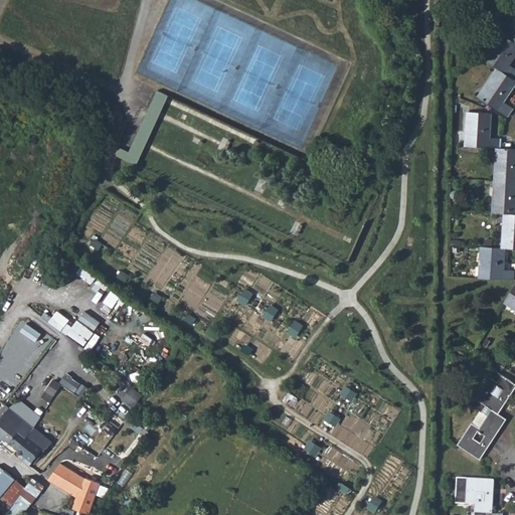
[(514,68),(510,65),(514,57),(514,42),(511,40),(502,34),(484,59),(497,68),(513,79),(514,75),(514,68)]
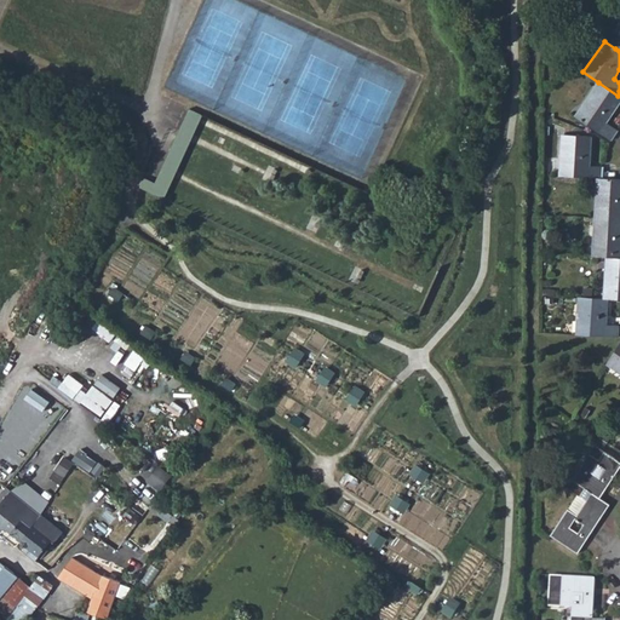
[(619,97),(618,96),(598,82),(575,118),(612,141),(619,131),(607,122),(619,103),(619,97)]
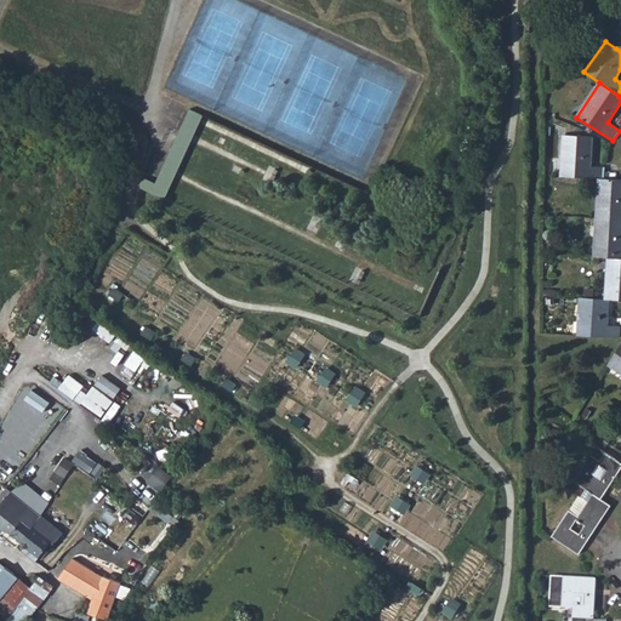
[(141,187),(164,198),(201,114),(189,109),(155,183),(144,178),(141,187)]
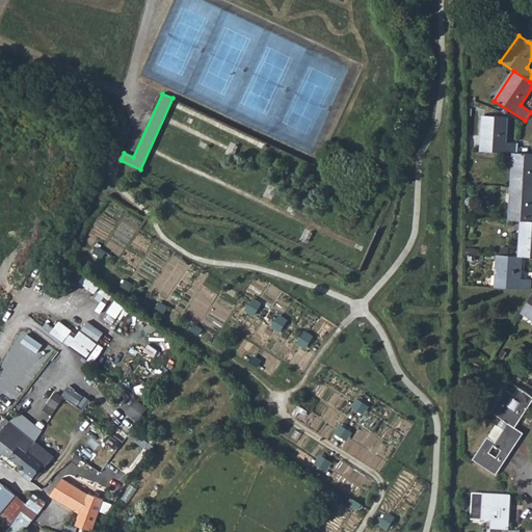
[(481,151),(513,153),(517,154),(517,143),(506,142),(507,117),(483,116),(481,151)]
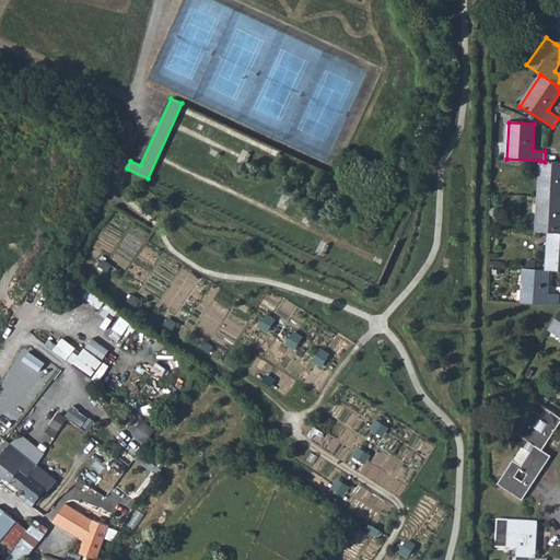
[(559,162),(545,162),(540,161),(538,197),(559,198),(559,162)]
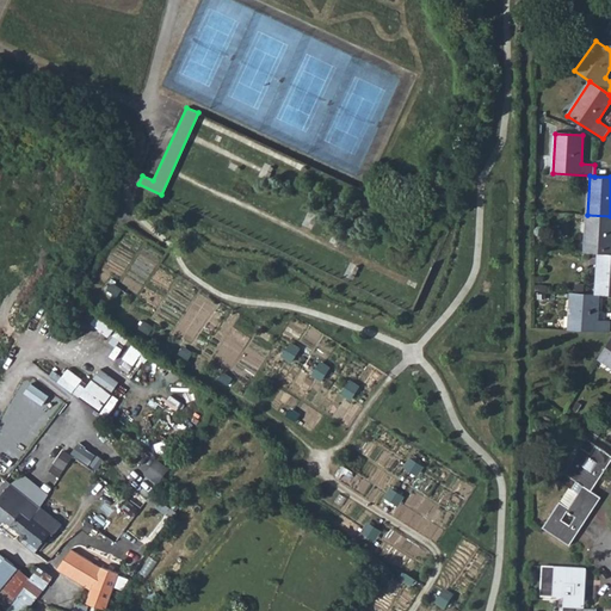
[(585,253),(598,254),(610,254),(610,216),(587,215),(585,253)]
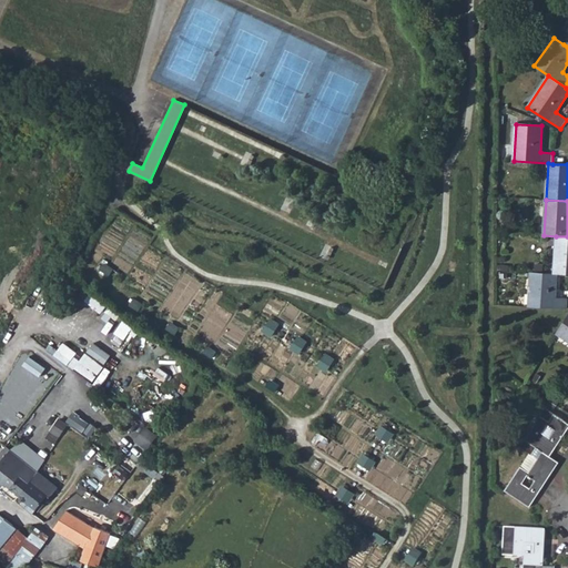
[(567,236),(556,236),(555,274),(558,274),(567,275),(567,236)]
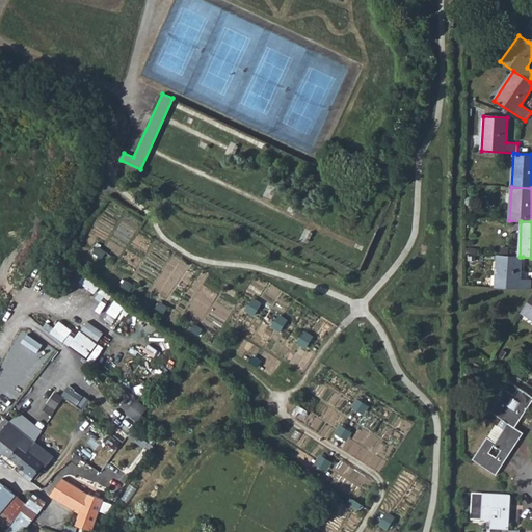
[(496,287),(531,289),(531,280),(521,280),(523,257),(520,257),(497,256),(496,287)]
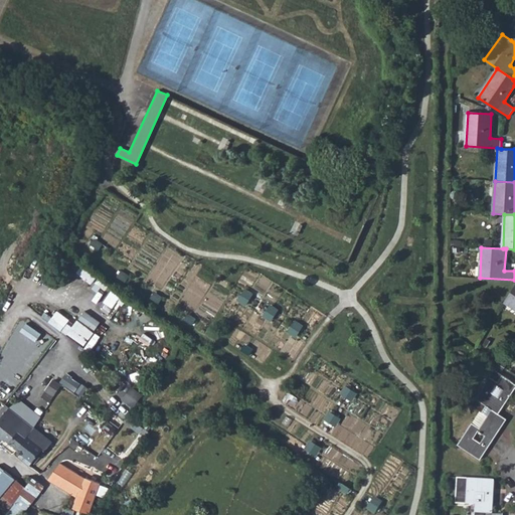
[(77,272),(93,282),(97,276),(82,266),(77,272)]
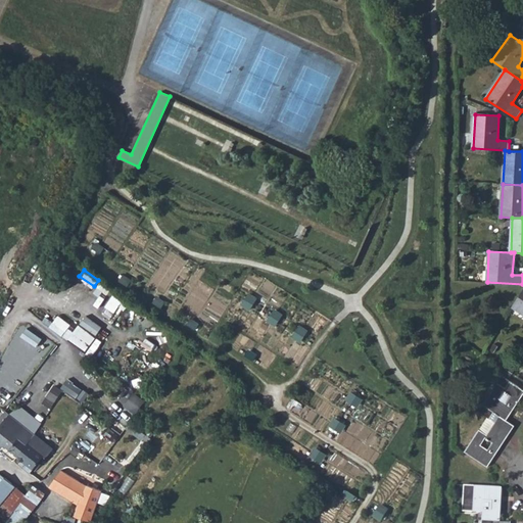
[(522,314),(522,290),(512,307),(522,314)]
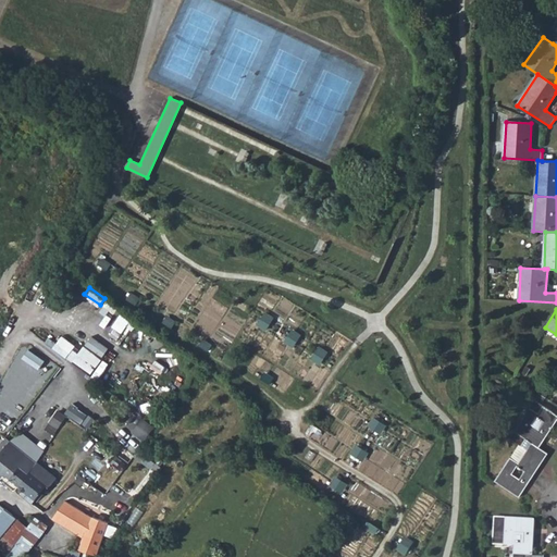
[(102,358),(81,344),(72,338),(62,351),(94,371),(102,358)]
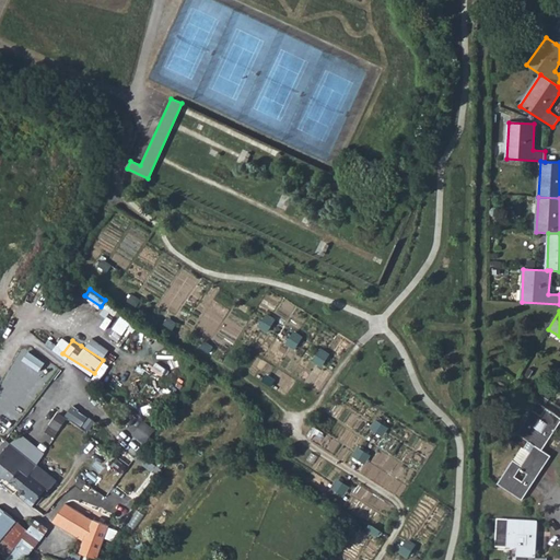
[(517,434),(535,446),(541,451),(559,422),(559,419),(538,404),(517,434)]
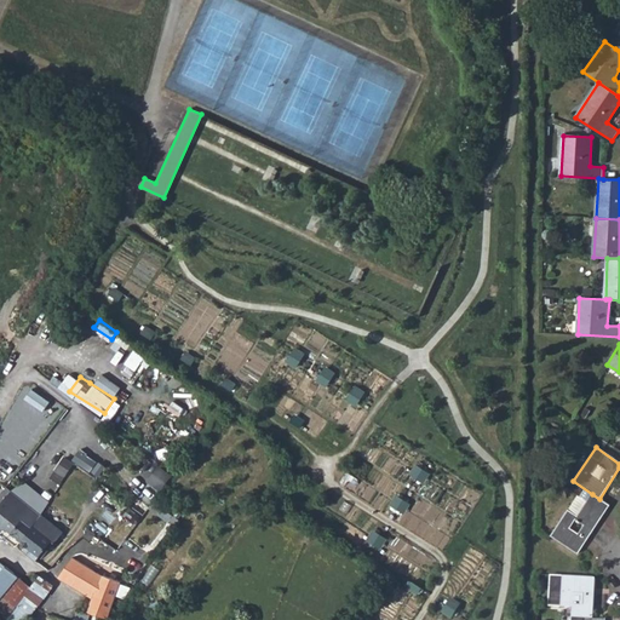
[(80,449),(73,459),(97,474),(103,464),(80,449)]
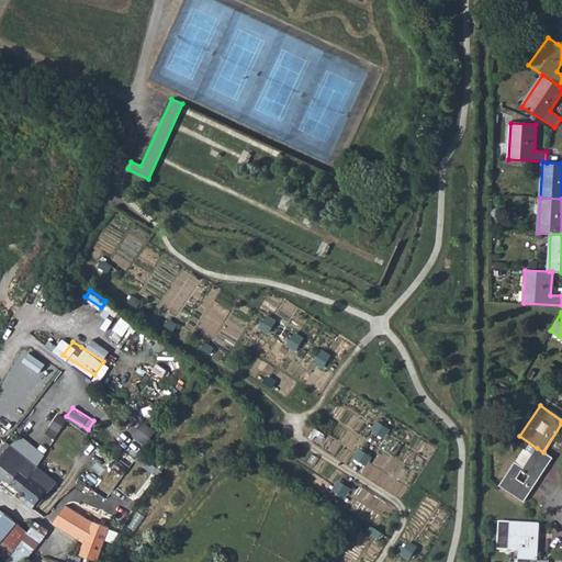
[(146,444),(156,428),(144,420),(134,435),(146,444)]
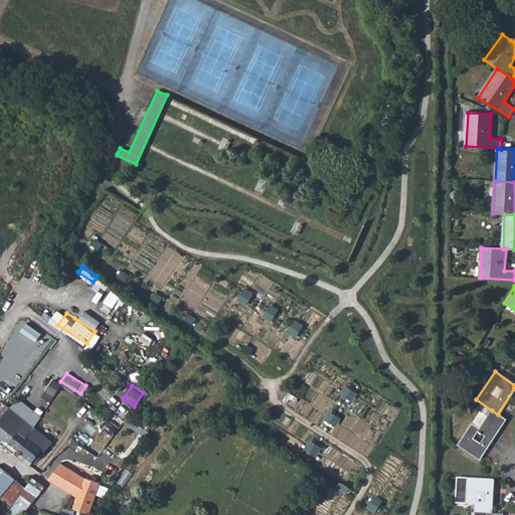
[(507,419),(498,414),(492,410),(479,428),(472,423),(458,445),(480,460),(487,450),(507,419)]
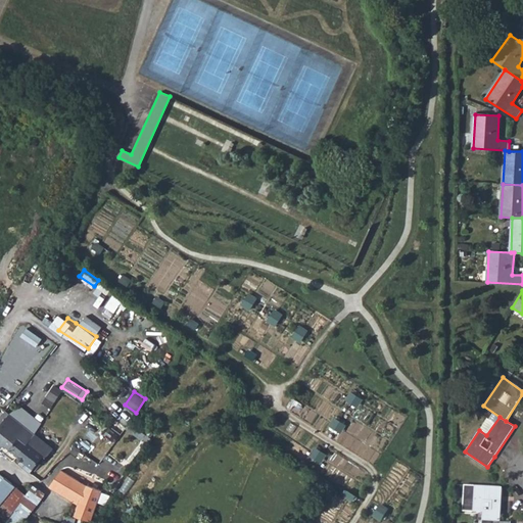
[(0,425),(0,443),(11,454),(16,457),(35,434),(18,421),(14,425),(6,418),(0,425)]
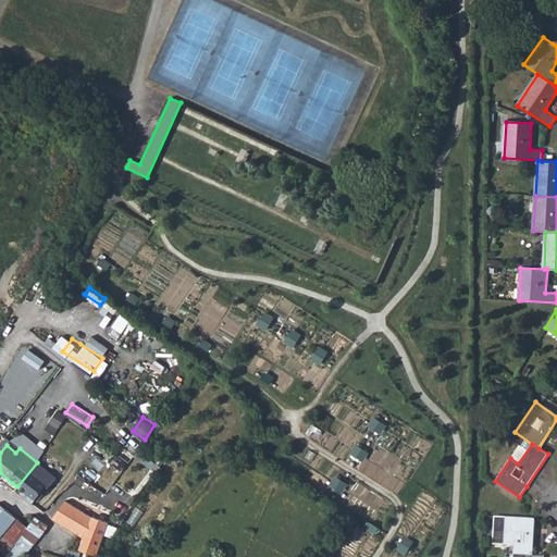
[(57,478),(37,462),(17,486),(23,491),(21,495),(33,504),(47,485),(49,487),(57,478)]
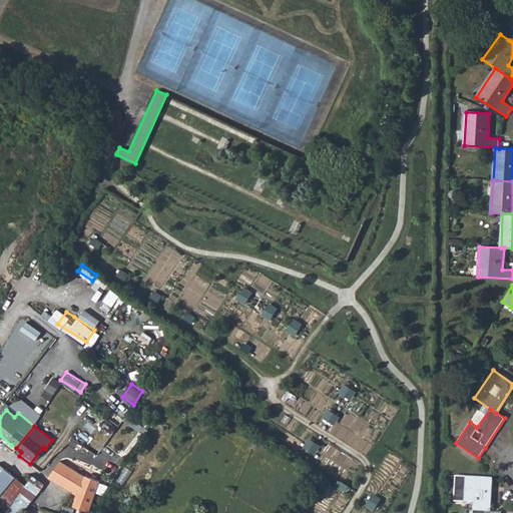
[(59,464),(71,471),(74,467),(64,460),(59,464)]
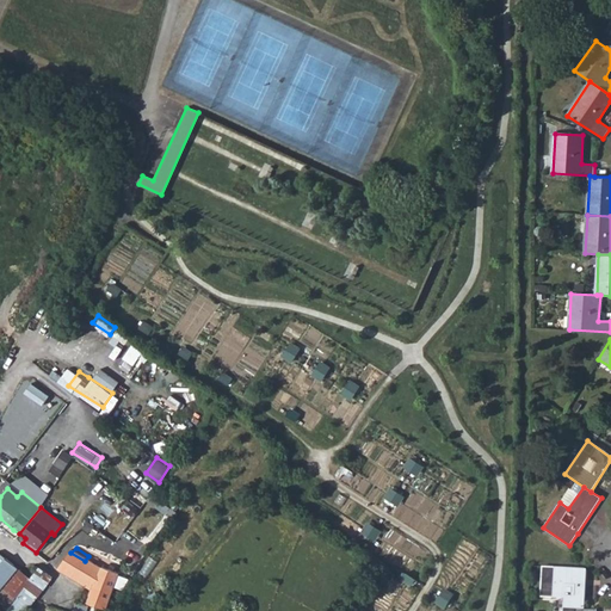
[(71,553),(57,571),(68,578),(82,586),(94,567),(85,561),(71,553)]
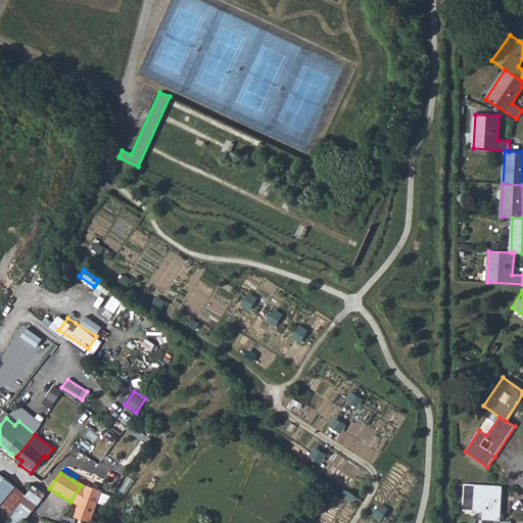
[(0,503),(1,505),(16,486),(4,478),(0,483),(0,503)]
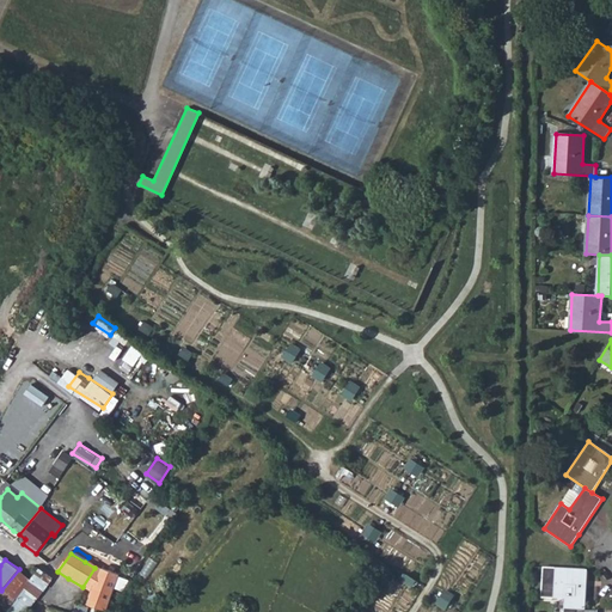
[(95,568),(83,587),(90,592),(93,583),(99,573),(95,568)]
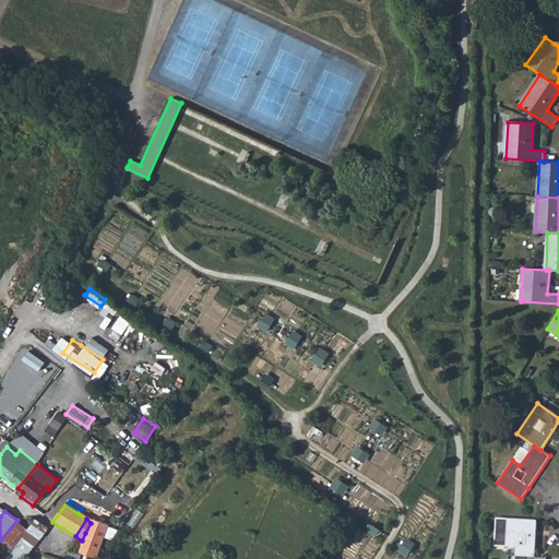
[(28,528),(18,520),(1,539),(0,540),(0,558),(4,558),(14,546),(28,528)]
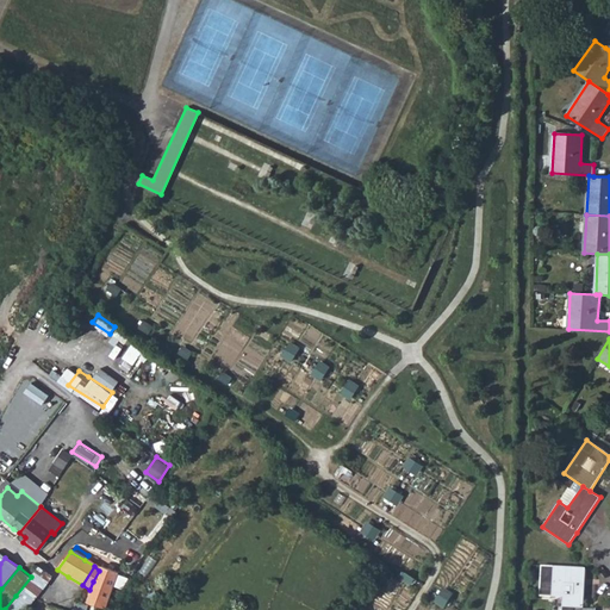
[(39,567),(31,577),(44,586),(53,577),(39,567)]
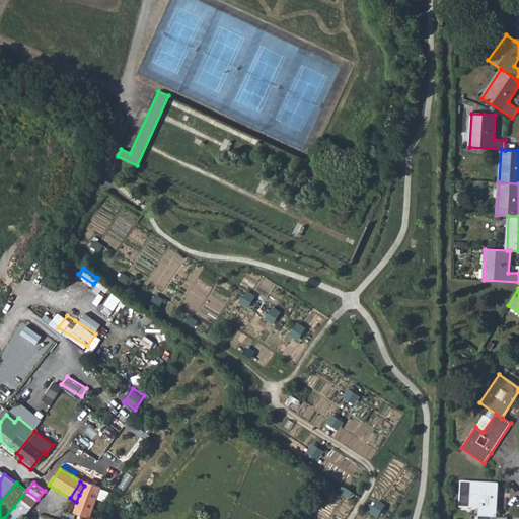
[(488,518),(502,518),(496,518),(497,485),(460,483),(459,509),(478,510),(478,517),(488,518)]
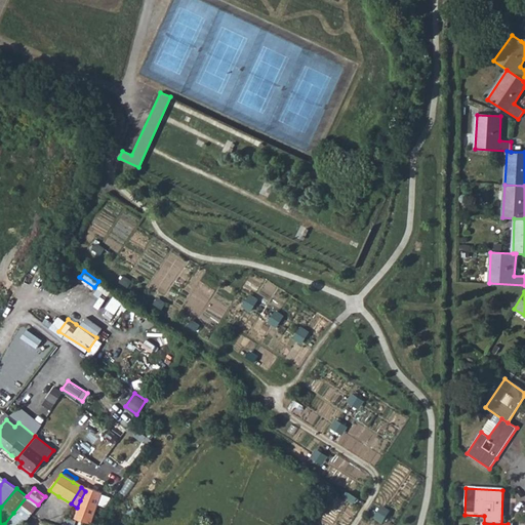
[(85,491),(80,500),(97,507),(102,507),(108,497),(94,492),(94,494),(85,491)]
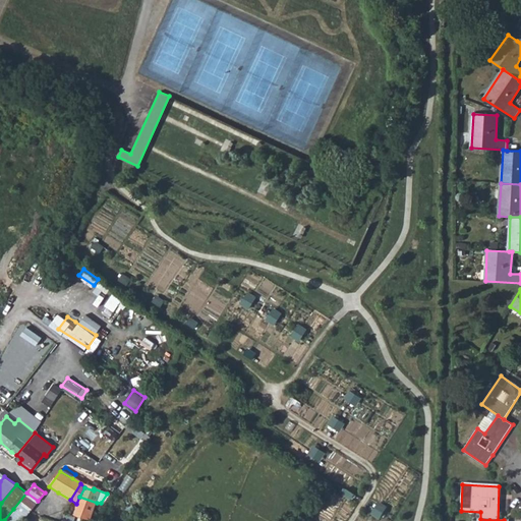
[(347,487),(343,494),(351,499),(355,493),(347,487)]
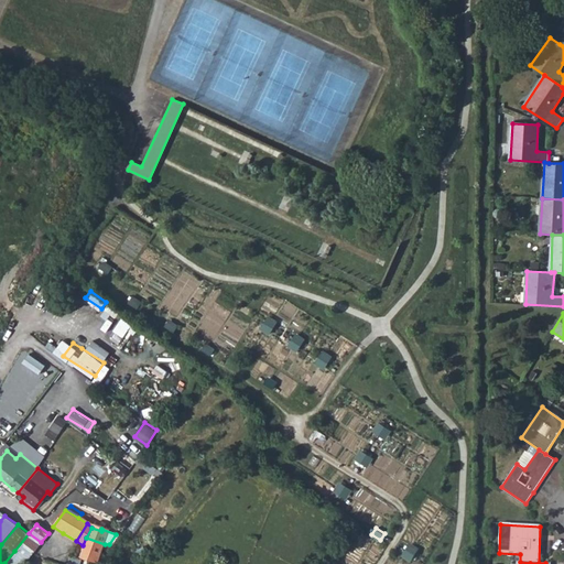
[(29,533),(14,551),(26,561),(41,542),(29,533)]
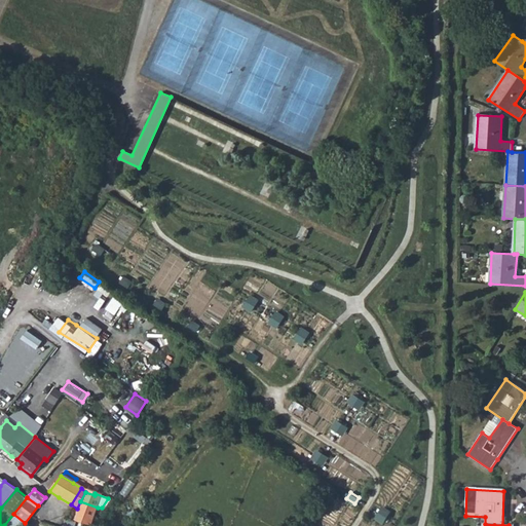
[(90,525),(98,508),(80,501),(77,509),(73,519),(83,523),(90,525)]
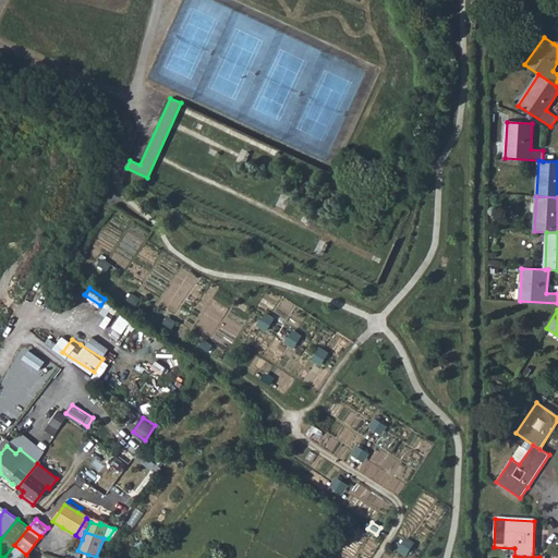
[(407,538),(399,550),(408,556),(416,543),(407,538)]
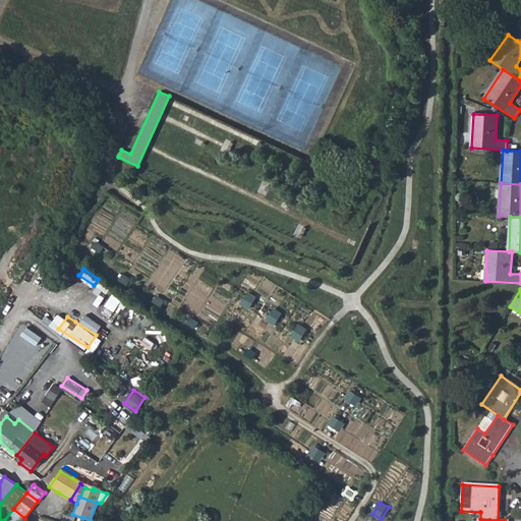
[(13,509),(4,520),(21,520),(24,518),(13,509)]
